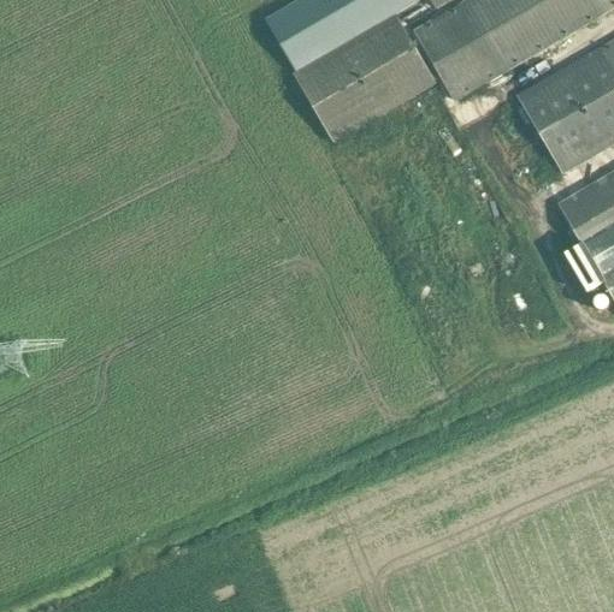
[(294,0),(263,18),(294,71),(395,13),(395,12),(417,0),(294,0)]
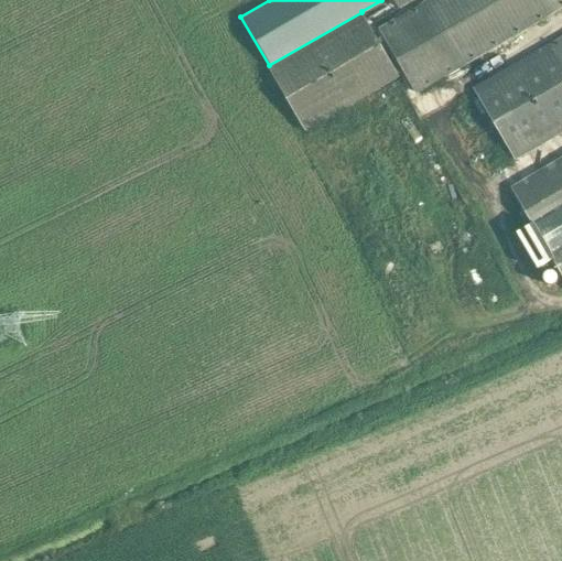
[(377,38),(361,11),(361,12),(269,65),(267,67),(306,133),(399,78),(397,73),(401,69),(415,93),(561,6),(561,0),(423,0),(377,28),(381,34),(377,38)]
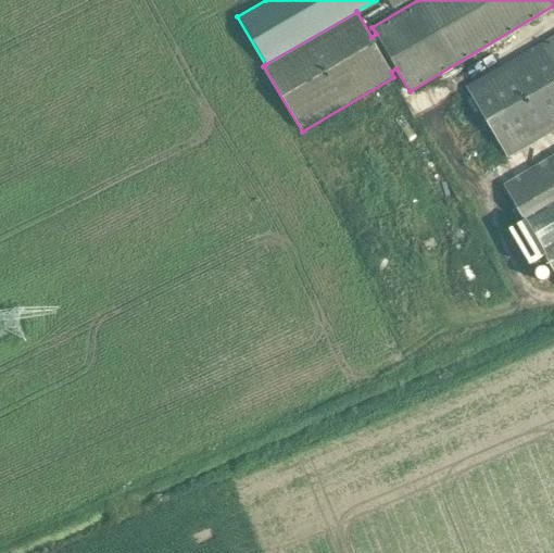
[(553,32),(464,85),(506,158),(553,129),(553,32)]
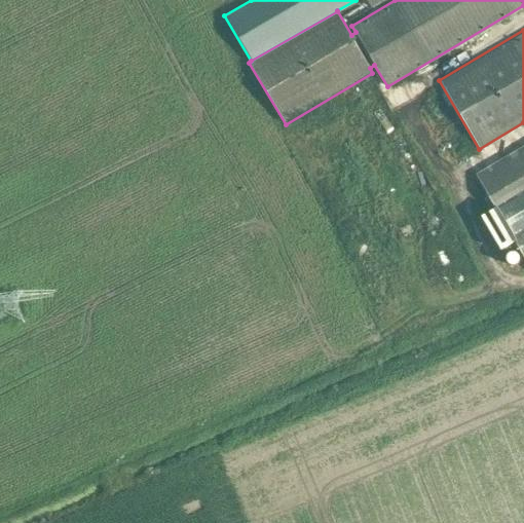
[(517,244),(523,256),(523,145),(476,174),(496,210),(482,218),(501,252),(517,244)]
